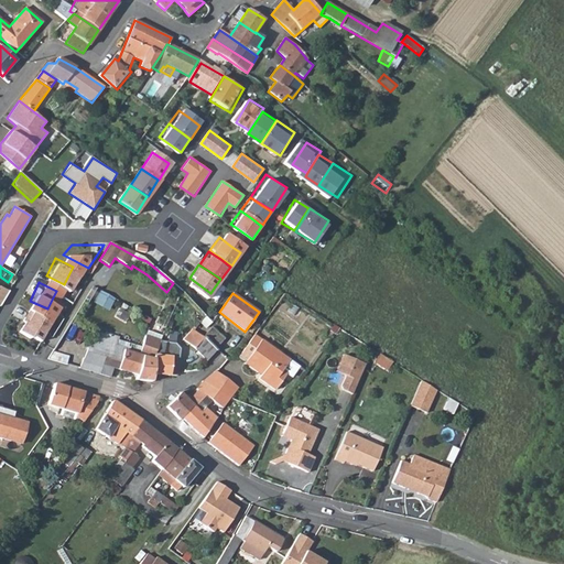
[(41,318),(23,311),(15,328),(33,336),(41,318)]
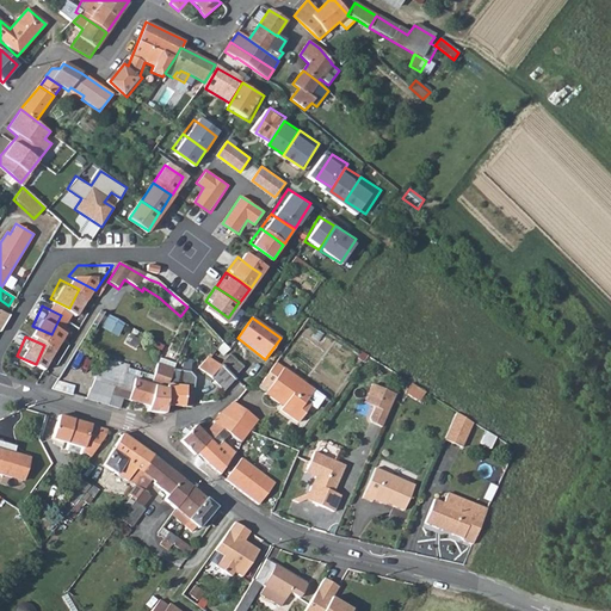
[(68,347),(57,341),(45,360),(48,362),(56,366),(68,347)]
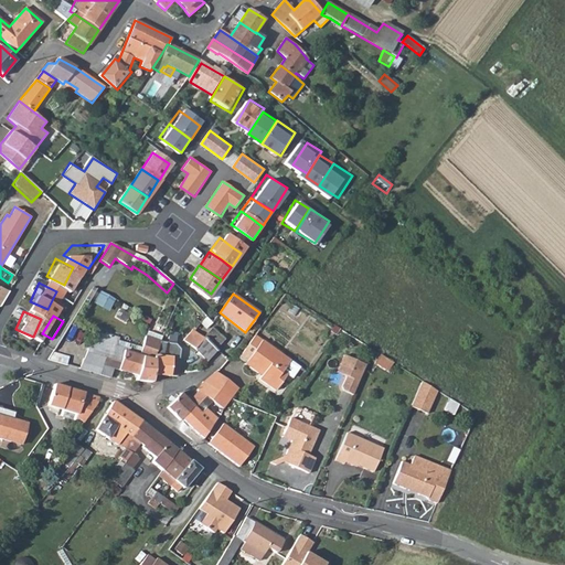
[(212,322),(205,317),(200,323),(206,329),(212,322)]
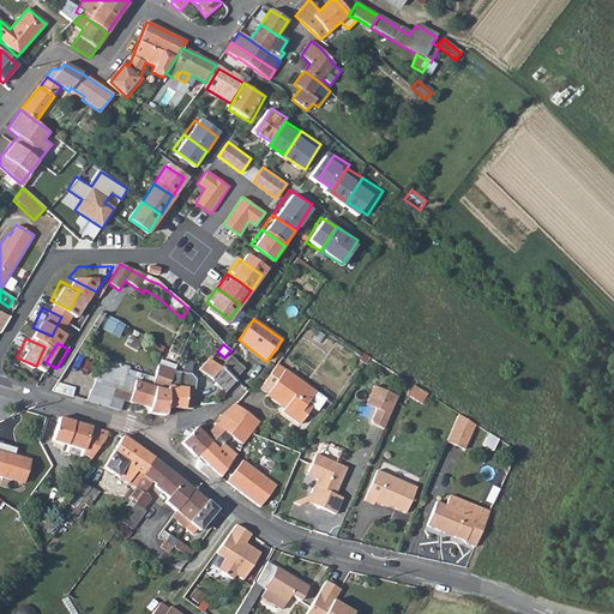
[(247,367),(233,354),(221,367),(236,380),(247,367)]
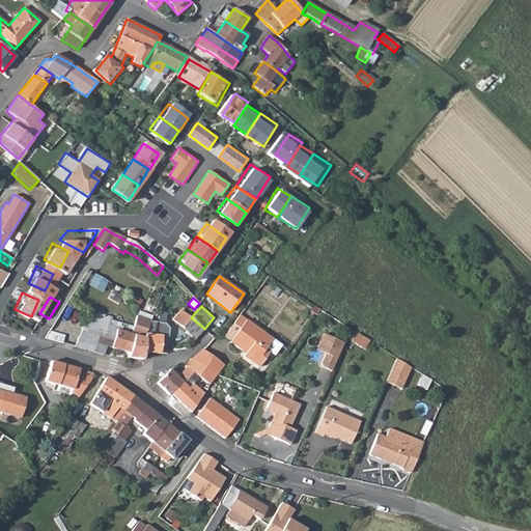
[(189,315),(192,312),(186,307),(183,311),(189,315)]
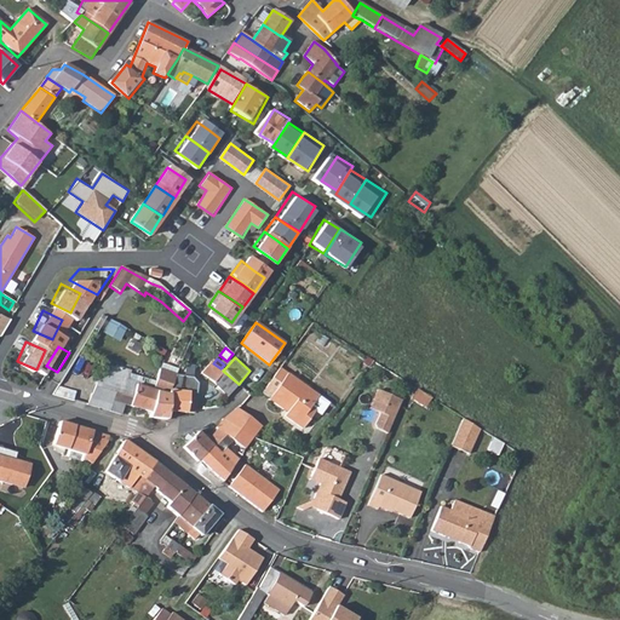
[(213,363),(211,362),(201,374),(213,382),(228,397),(239,384),(223,371),(220,368),(213,363)]
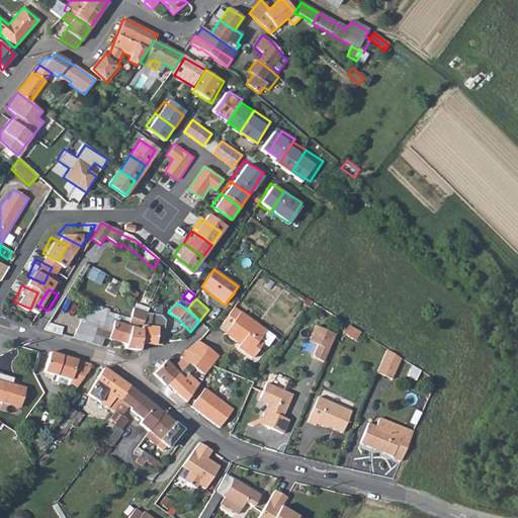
[(130,318),(108,312),(109,310),(100,308),(96,306),(95,308),(89,305),(83,320),(80,319),(73,337),(101,345),(103,338),(124,344),(131,328),(126,326),(130,318)]
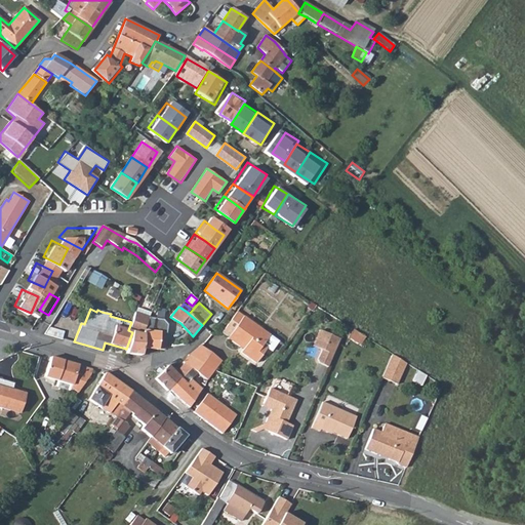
[(41,311),(37,318),(44,322),(48,316),(48,315),(41,311)]
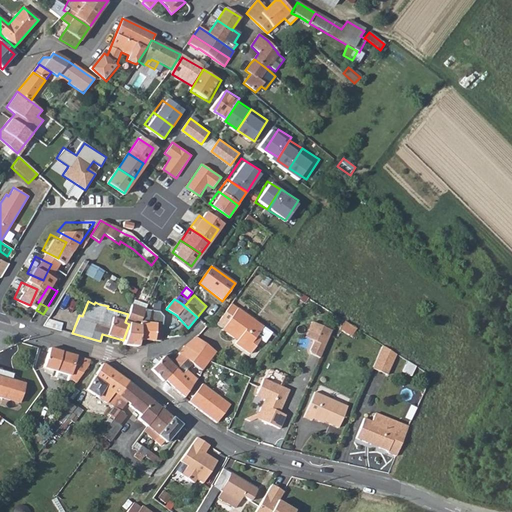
[(221,329),(236,308),(229,303),(214,324),(221,329)]
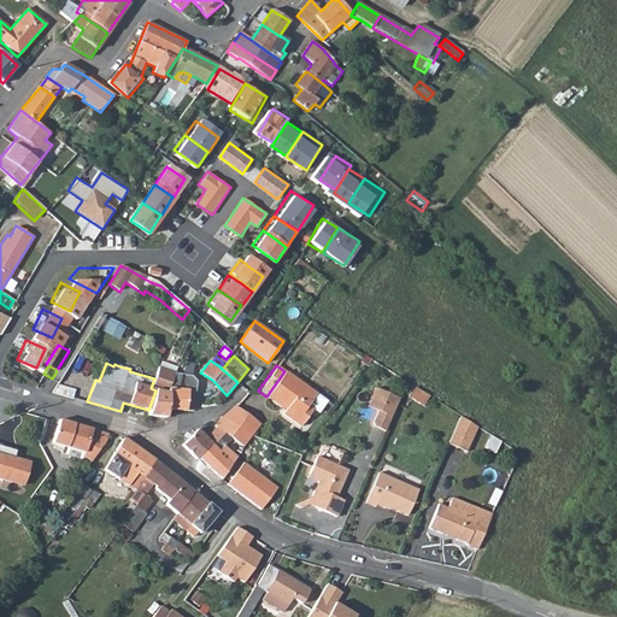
[(163,369),(156,391),(148,410),(147,416),(165,417),(166,409),(169,388),(175,372),(163,369)]
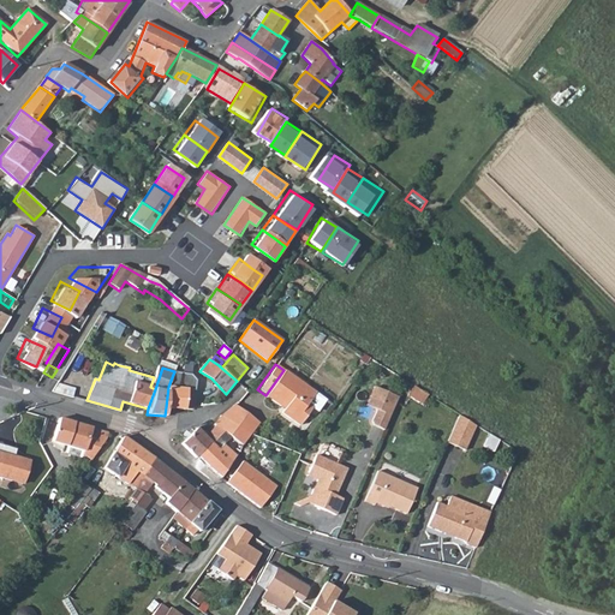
[(159,368),(154,377),(150,387),(155,389),(162,368),(159,368)]
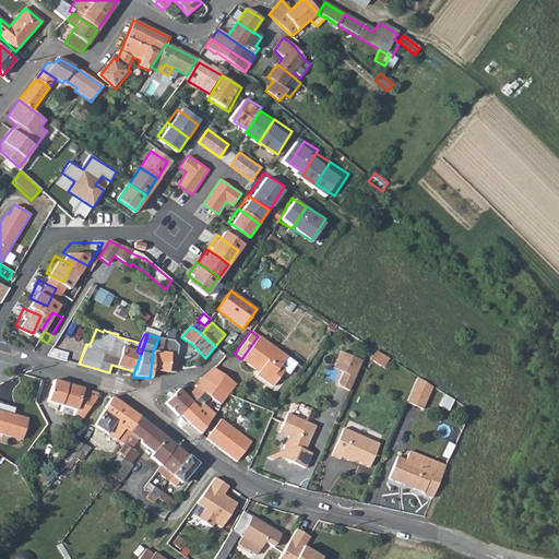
[(249,348),(251,351),(242,360),(258,372),(254,376),(271,387),(284,369),(280,366),(286,357),(258,336),(249,348)]
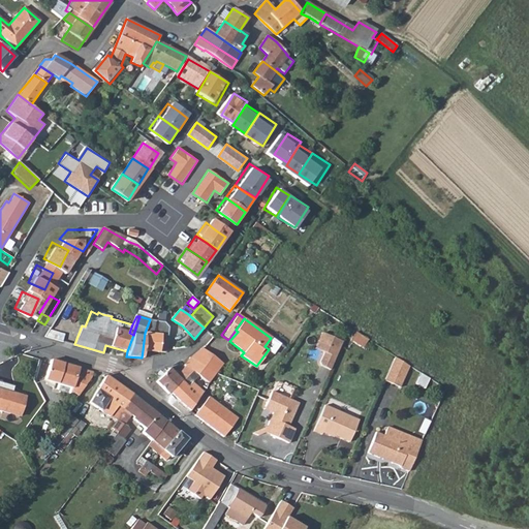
[(145,333),(143,350),(158,352),(159,350),(162,350),(166,351),(166,349),(168,336),(169,327),(164,321),(150,319),(145,333)]
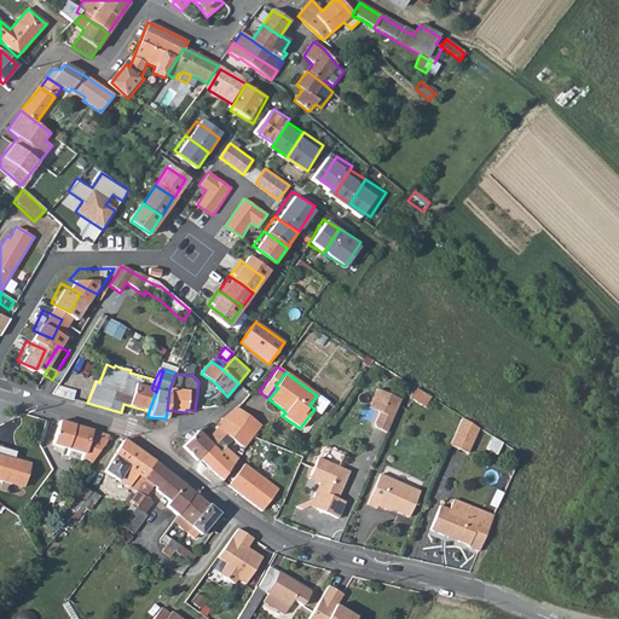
[(268,399),(278,388),(276,386),(267,398),(268,399)]
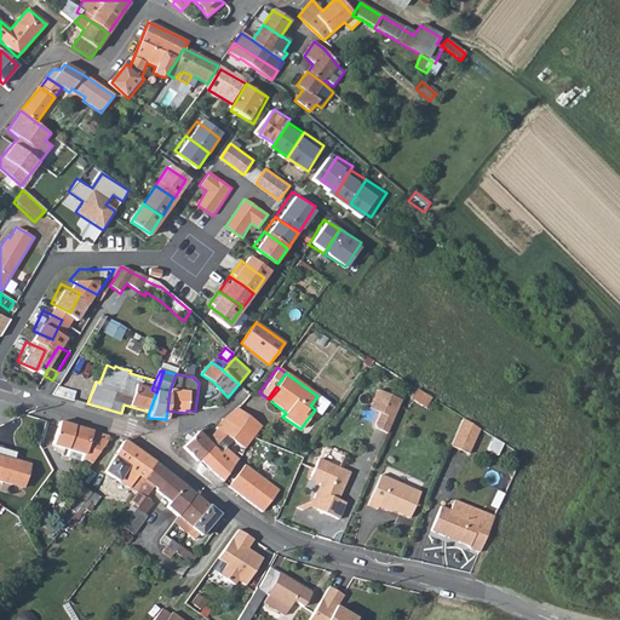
[(429,395),(418,388),(413,397),(425,403),(429,395)]
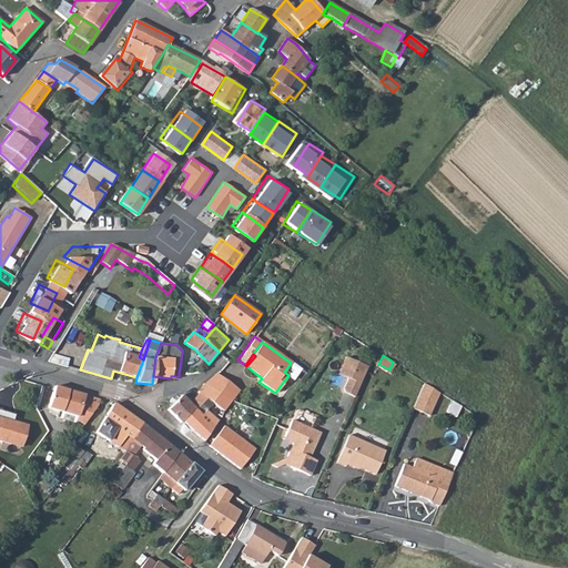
[(355,396),(368,366),(347,356),(340,374),(348,377),(344,388),(345,392),(355,396)]
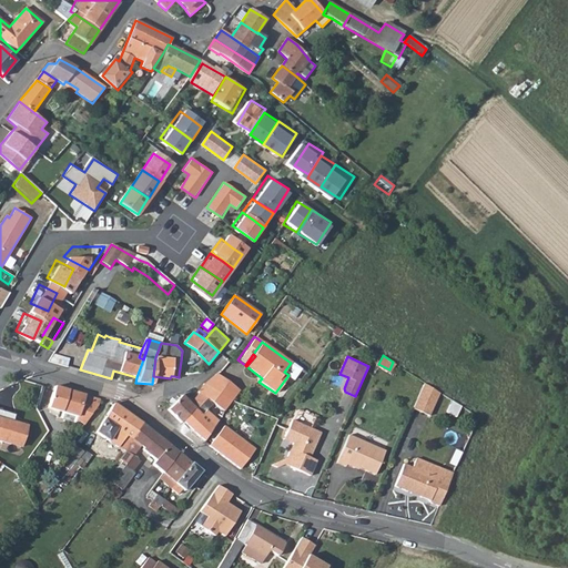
[(221,395),(221,397),(231,401),(235,394),(211,375),(208,378),(204,382),(204,383),(221,395)]
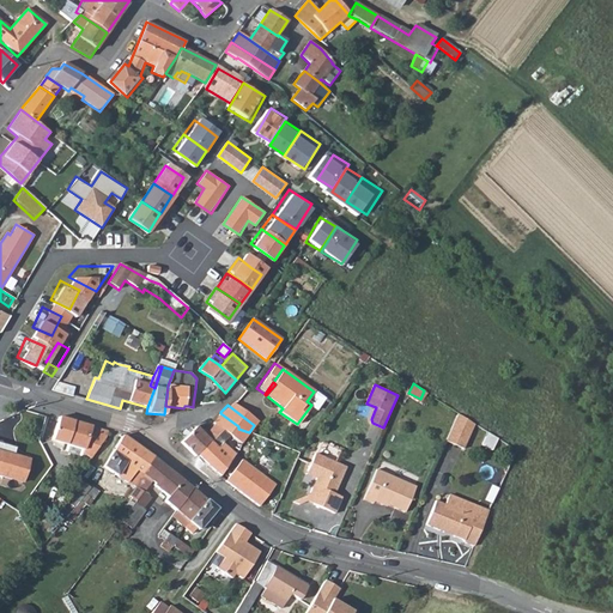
[(249,432),(238,429),(238,426),(220,413),(219,414),(214,422),(213,423),(214,423),(230,435),(241,443),(249,432)]
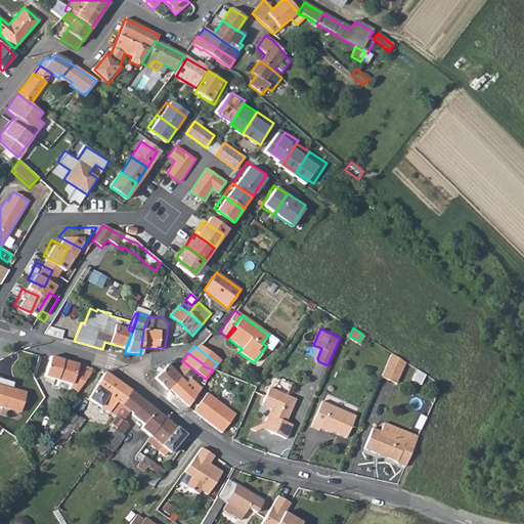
[(406,362),(392,353),(382,377),(396,384),(406,362)]
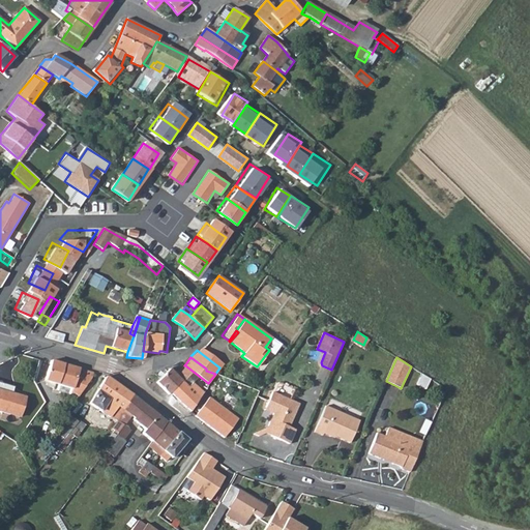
[(51,360),(46,381),(72,388),(71,391),(79,396),(93,373),(51,360)]
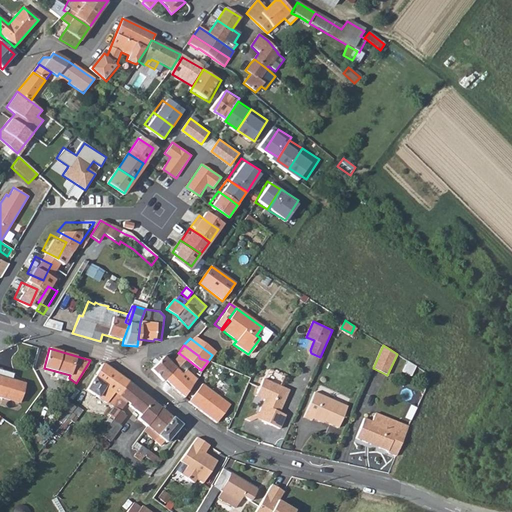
[(179,353),(171,363),(163,356),(161,359),(159,358),(157,360),(155,359),(153,362),(155,364),(151,369),(151,370),(163,381),(164,380),(175,367),(183,375),(186,371),(192,363),(179,353)]
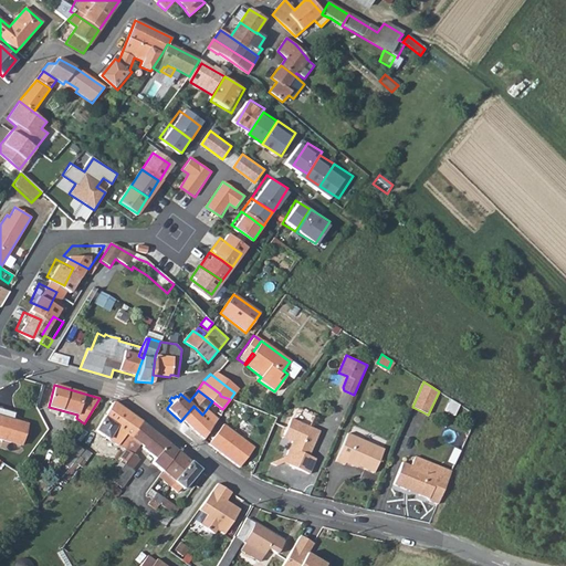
[(114,402),(96,431),(108,440),(117,426),(114,423),(122,409),(114,402)]
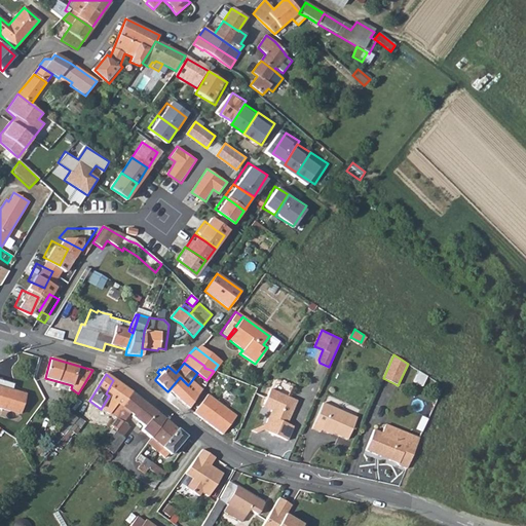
[(197,398),(202,389),(191,381),(188,385),(180,377),(168,390),(175,397),(188,407),(187,408),(188,409),(194,401),(197,398)]
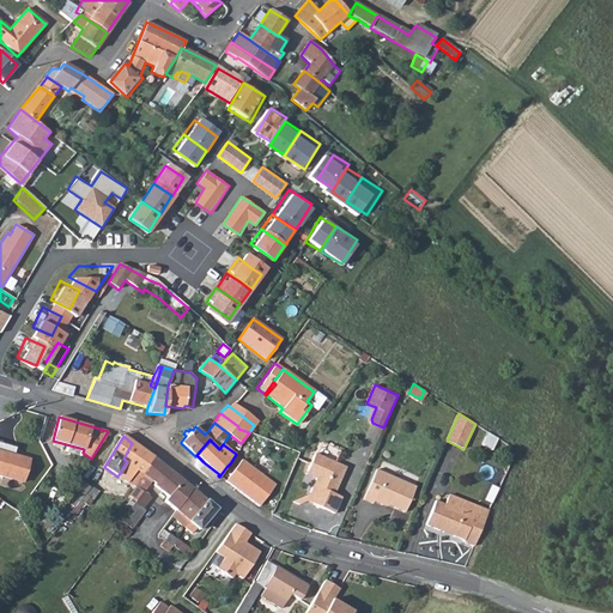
[(133,486),(152,459),(132,443),(123,459),(127,461),(117,477),(127,483),(128,483),(133,486)]
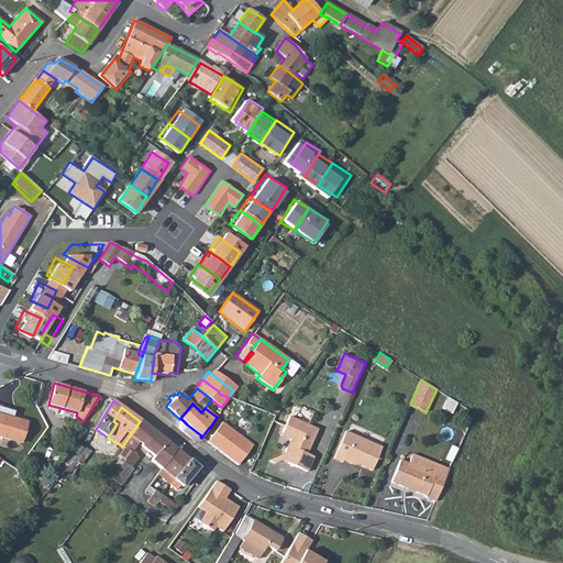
[(0,443),(2,438),(21,443),(28,422),(0,414),(0,443)]
